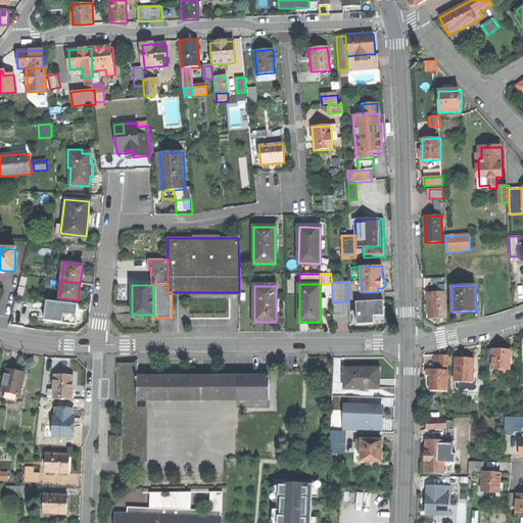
[(446,319),(445,292),(439,292),(428,292),(428,306),(429,319),(446,319)]
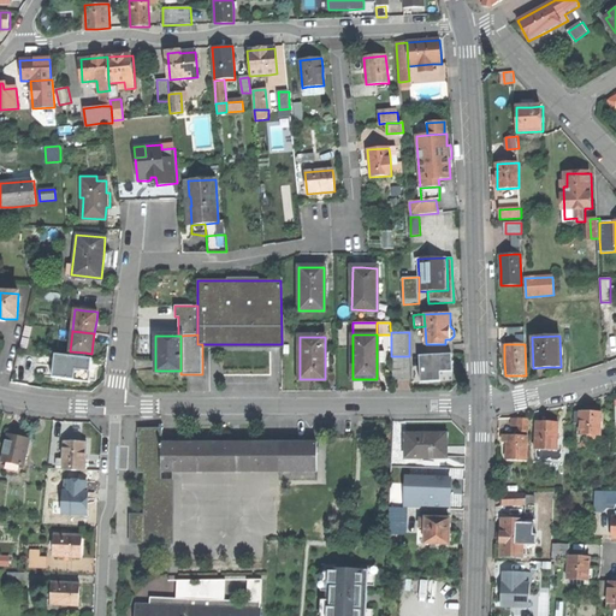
[(451,354),(419,356),(420,381),(440,381),(440,372),(452,372),(451,354)]
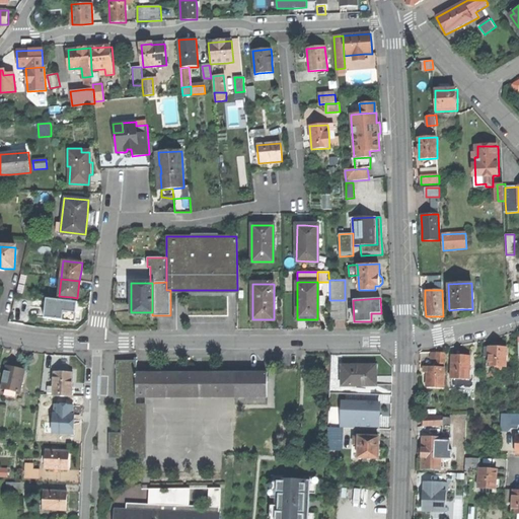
[(56,300),(47,299),(46,301),(46,303),(44,318),(75,321),(75,320),(76,307),(77,303),(56,300)]
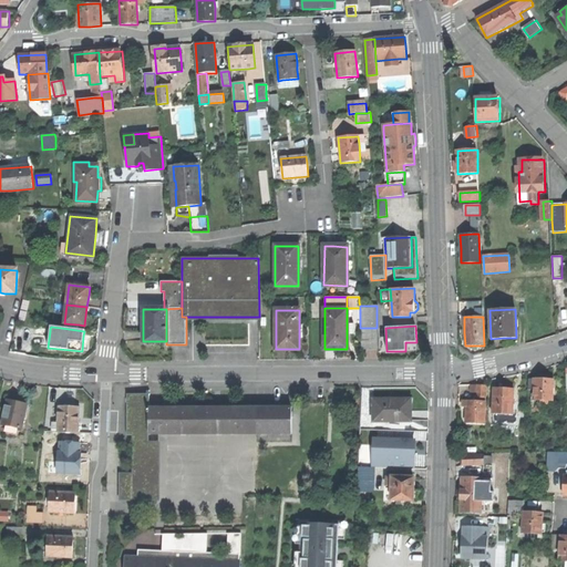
[(378,349),(377,328),(360,328),(361,349),(378,349)]
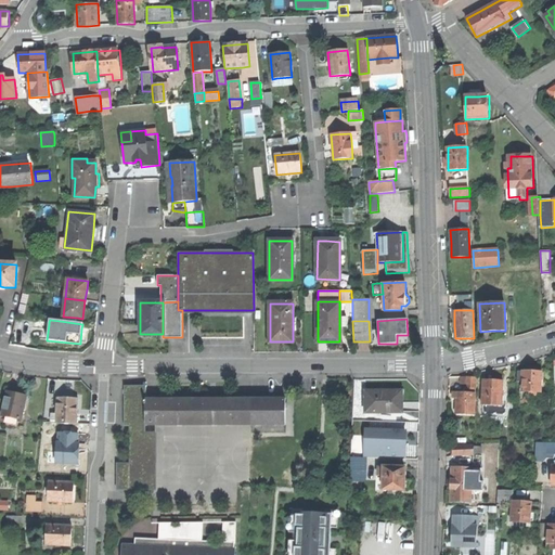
[(530,371),(523,371),(523,382),(523,391),(541,392),(541,372),(530,371)]
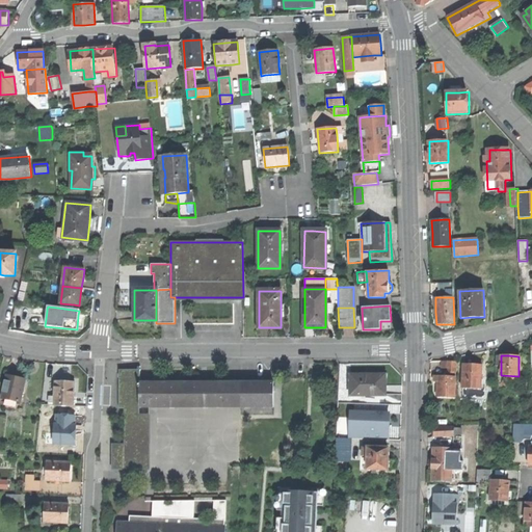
[(471,364),(462,364),(461,388),(466,388),(481,389),(482,365),(471,364)]
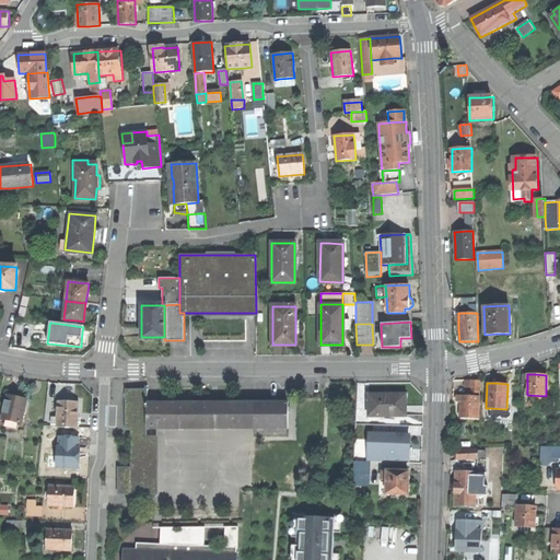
[(288,428),(288,403),(158,403),(158,398),(148,398),(148,389),(125,389),(125,430),(130,430),(130,467),(118,467),(117,494),(159,494),(159,436),(147,436),(147,428),(288,428)]
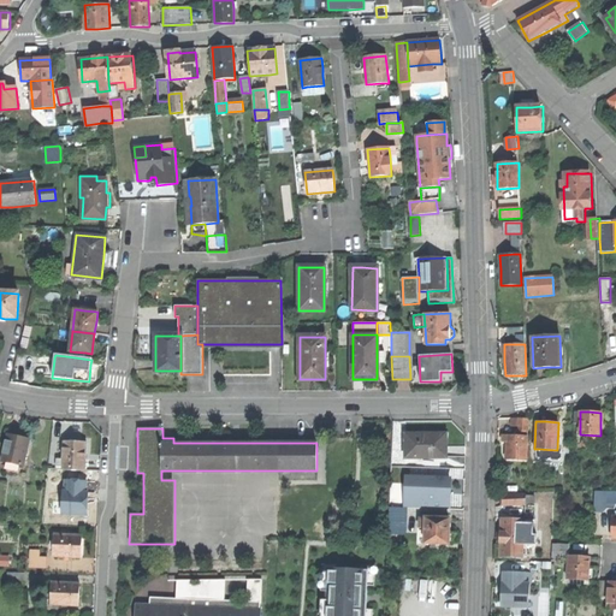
[(0,461),(22,466),(28,438),(17,436),(6,433),(0,461)]
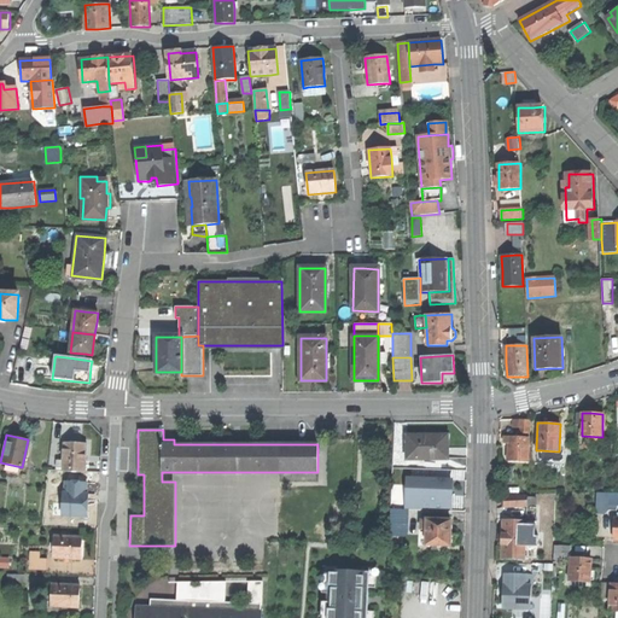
[(429,459),(448,459),(448,448),(448,435),(407,436),(407,459),(429,459)]
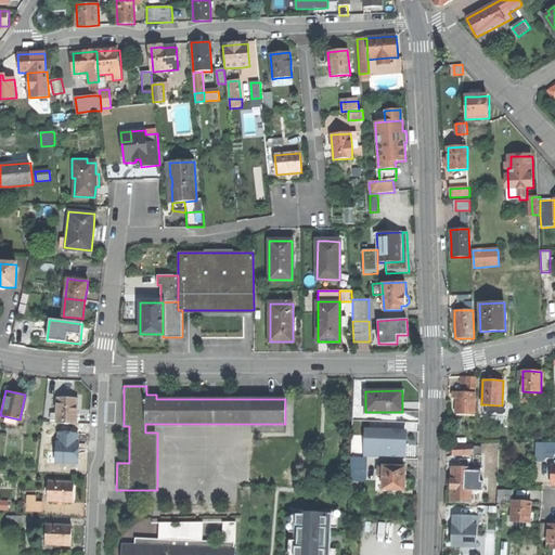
[(475,392),(453,392),(453,398),(456,398),(456,405),(455,414),(474,414),(475,392)]
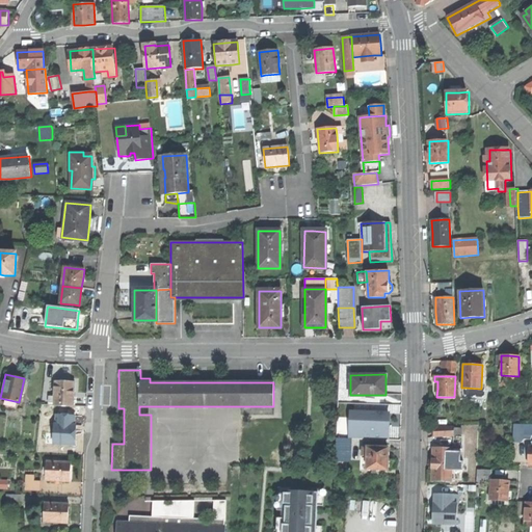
[(53,380),(53,395),(47,395),(47,402),(53,402),(53,405),(55,405),(73,405),(73,394),(73,380),(53,380)]
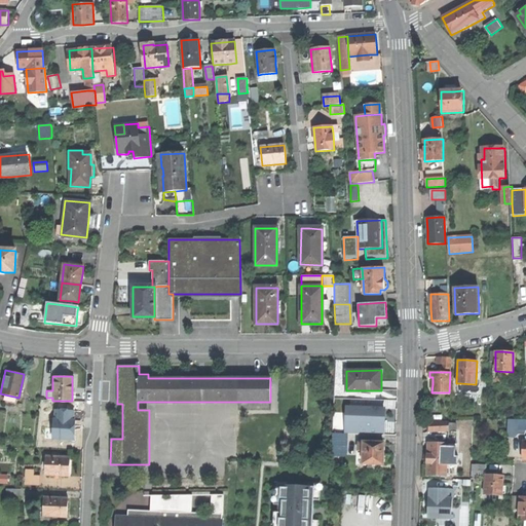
[(479,384),(476,384),(460,383),(459,391),(479,392),(479,384)]
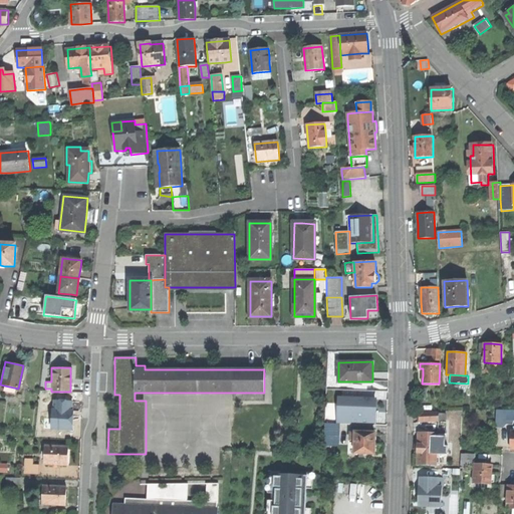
[(375,399),(342,398),(341,404),(339,404),(338,417),(343,417),(343,424),(371,425),(372,413),(374,413),(375,399)]
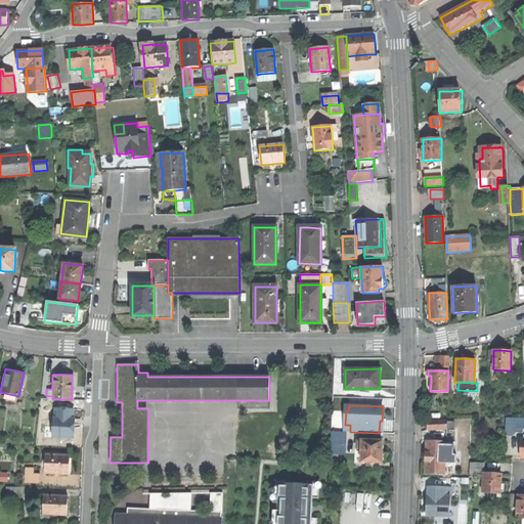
[(52,437),(74,438),(74,428),(73,428),(73,419),(74,409),(55,408),(55,418),(53,418),(52,437)]
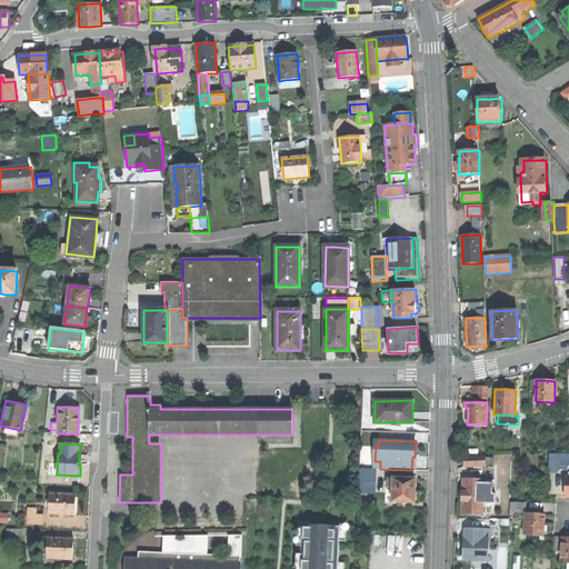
[(568,465),(568,453),(558,453),(557,462),(560,470),(565,470),(568,470),(568,465)]
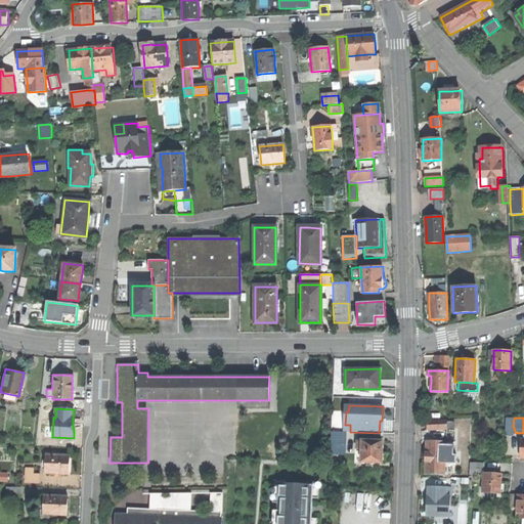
[(448,420),(428,421),(429,430),(448,430),(448,420)]
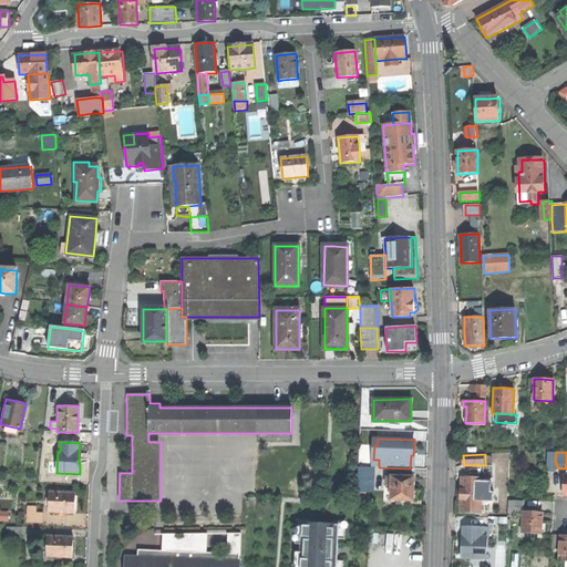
[(358,481),(373,482),(374,467),(371,467),(358,467),(358,481)]
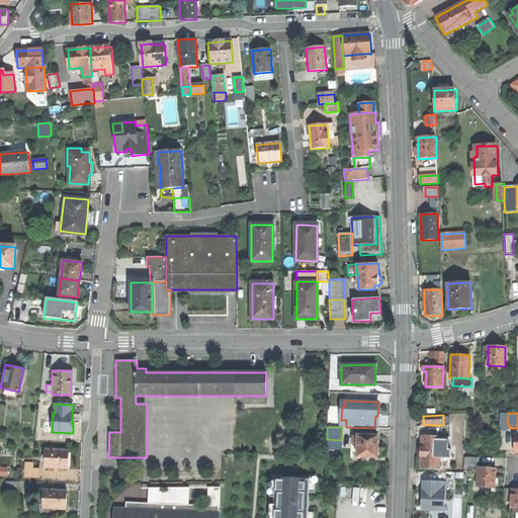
[(441,436),(422,435),(422,451),(421,467),(440,468),(441,456),(452,457),(452,448),(449,448),(450,439),(441,439),(441,436)]
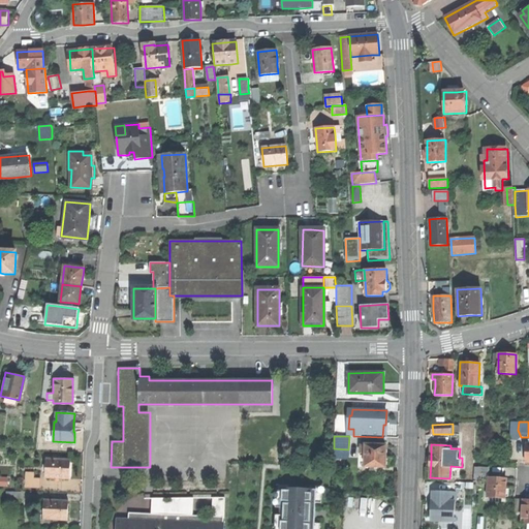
[(385,445),(365,445),(365,453),(365,467),(369,467),(374,467),(385,467),(385,459),(385,452),(385,445)]
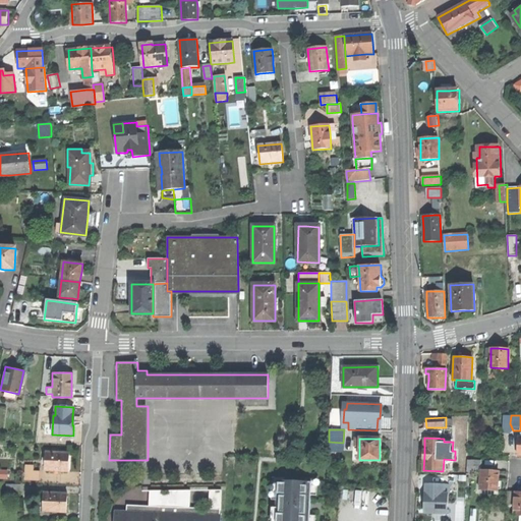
[(44,469),(67,470),(68,460),(68,452),(45,450),(44,469)]
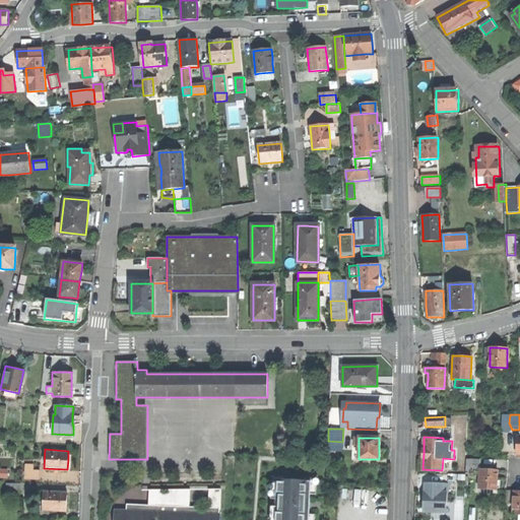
[(480,461),(466,460),(466,469),(480,469),(480,461)]
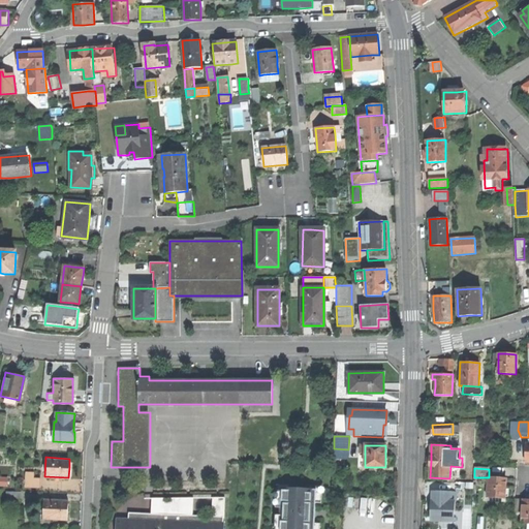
[(506,478),(489,477),(488,497),(505,498),(505,488),(506,478)]
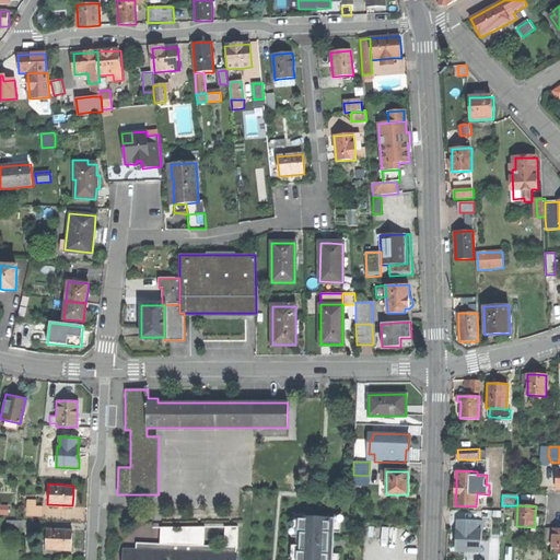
[(292,531),(299,531),(299,516),(302,516),(306,516),(306,513),(293,512),(292,531)]
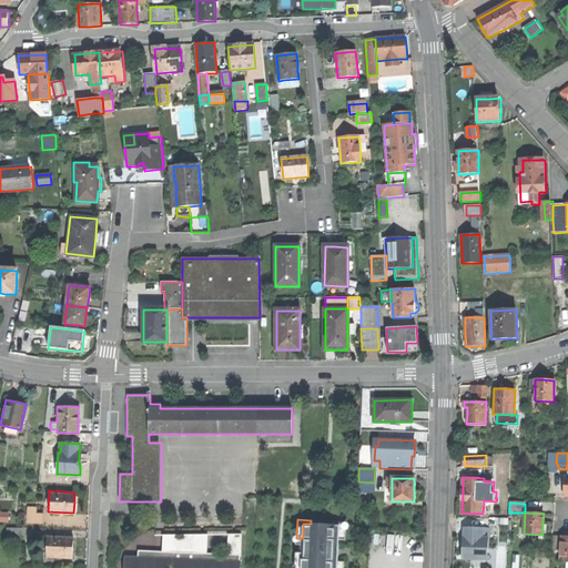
[(332,521),(332,525),(340,526),(338,539),(345,540),(346,523),(332,521)]
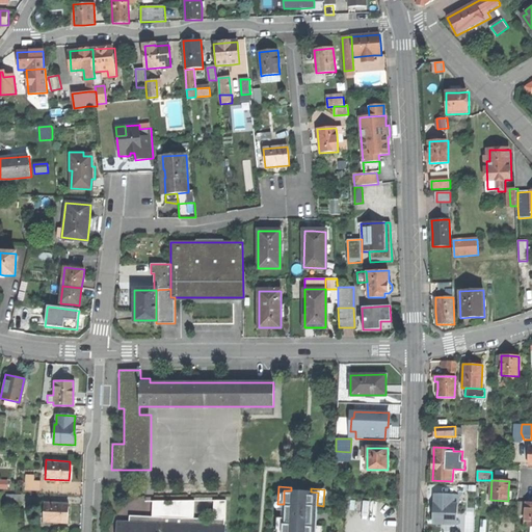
[(314,531),(316,495),(308,495),(308,491),(291,490),(287,490),(284,531),(314,531)]
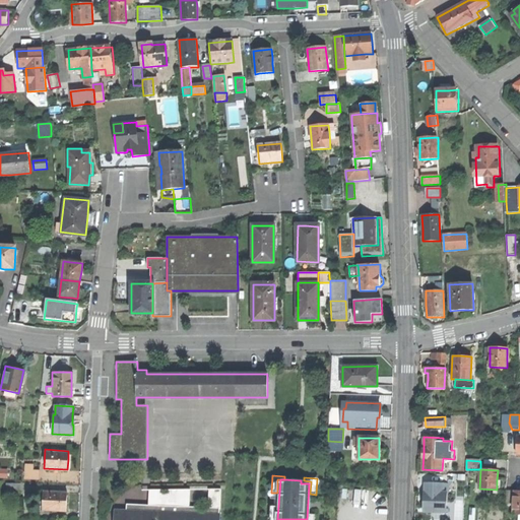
[(304,480),(301,480),(301,483),(309,483),(307,519),(309,519),(309,514),(310,504),(310,498),(310,494),(311,481),(304,480)]
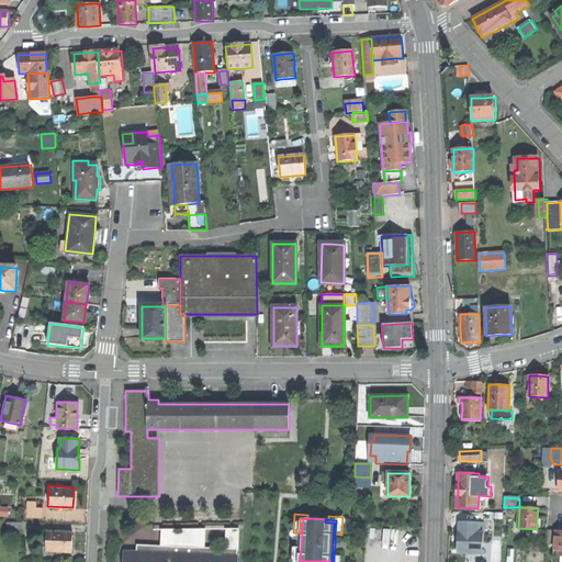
[(7,530),(21,530),(21,523),(7,521),(7,530)]
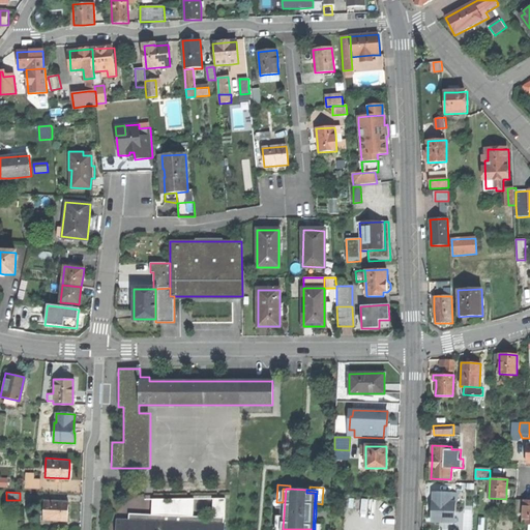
[(432,522),(454,522),(455,502),(457,502),(458,493),(434,492),(433,498),(433,501),(432,501),(432,522)]
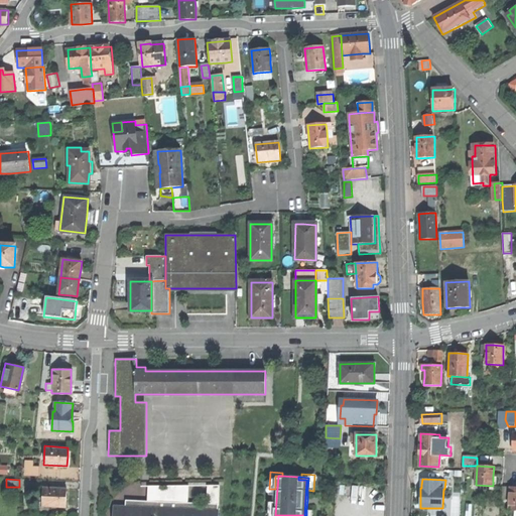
[(146,506),(125,505),(113,505),(112,515),(217,515),(218,510),(217,509),(217,504),(218,504),(219,484),(207,484),(206,502),(186,501),(187,484),(166,484),(165,488),(158,488),(158,484),(148,484),(147,500),(146,506)]
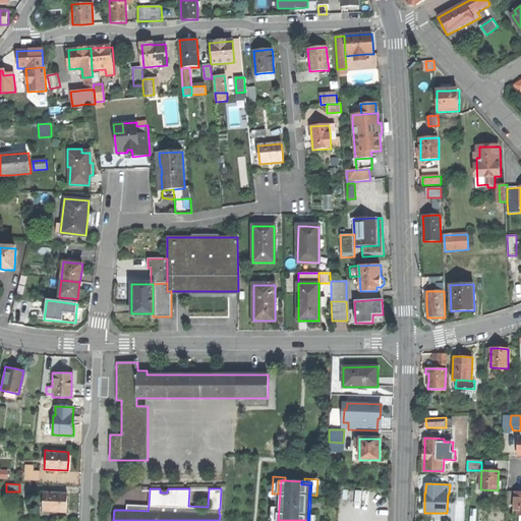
[(42,511),(65,512),(66,501),(66,491),(44,490),(42,511)]
